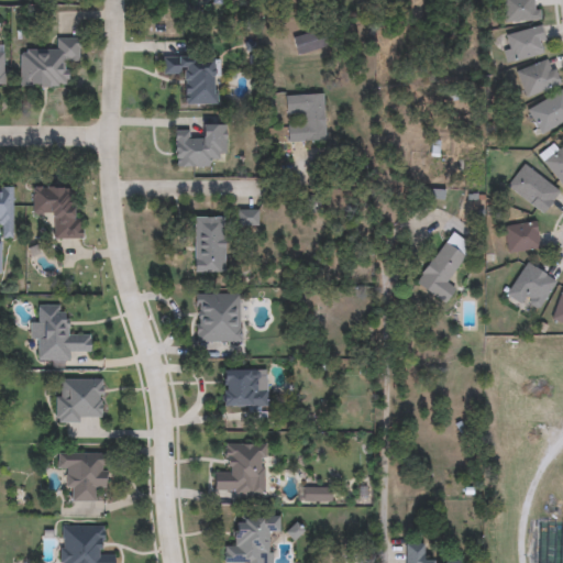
[(537,0),(537,21),(504,21),(504,0),(537,0)]
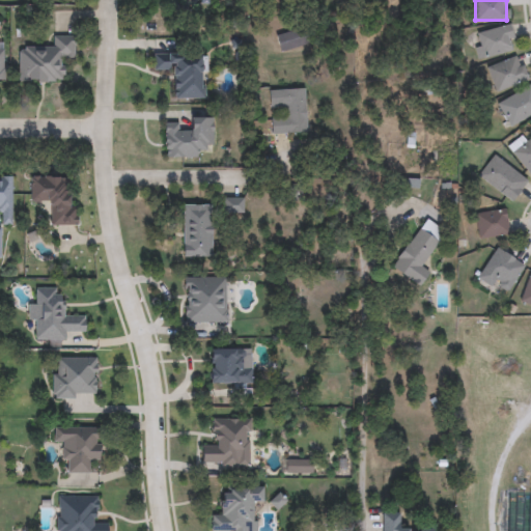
[(309,39),(279,50),(274,34),(304,25),(309,39)]
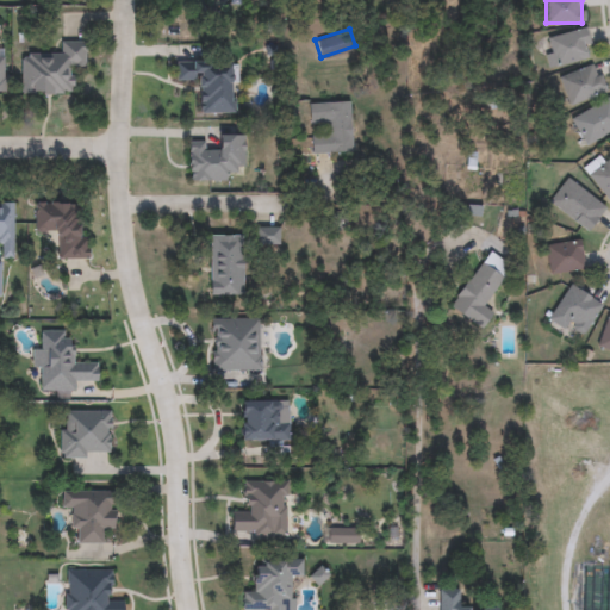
[(548,62),(549,32),(587,33),(586,63),(548,62)]
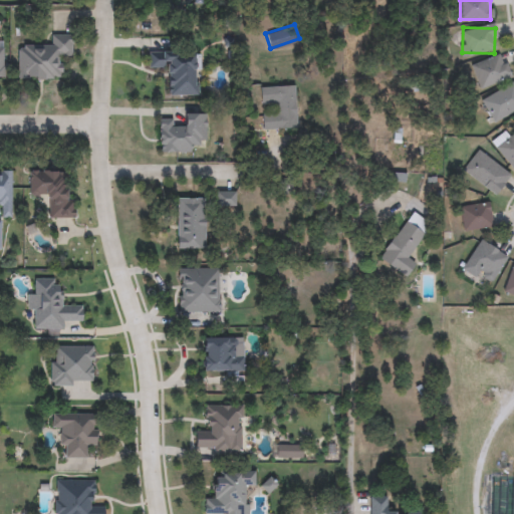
[(59,54),(59,76),(17,76),(16,43),(49,43),(49,38),(71,38),(71,54),(59,54)]
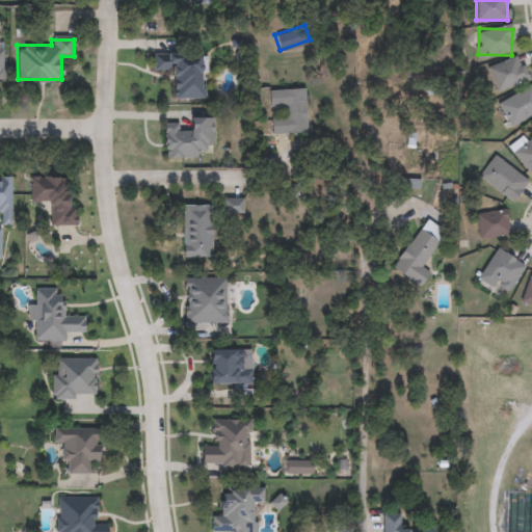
[(174,97),(173,69),(152,69),(152,51),(202,51),(202,97),(174,97)]
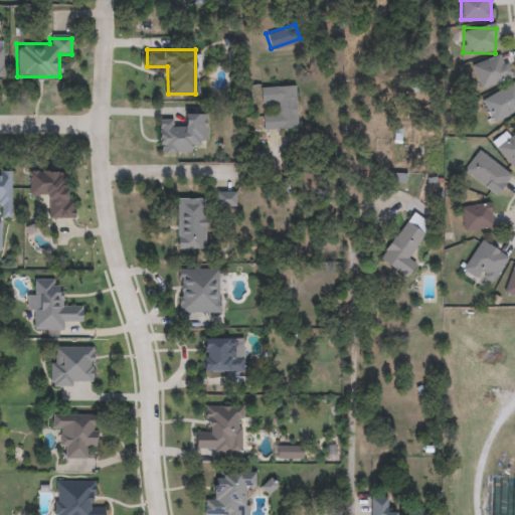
[(511,77),(481,90),(472,65),(502,53),(511,77)]
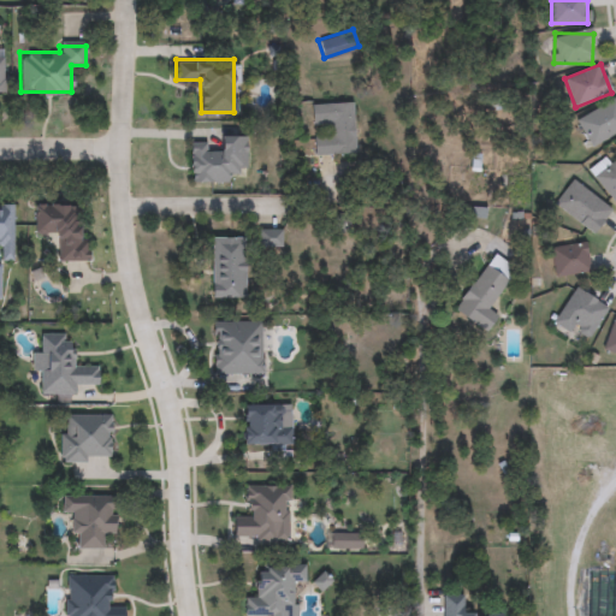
[(576,120),(614,99),(615,102),(615,131),(591,147),(576,120)]
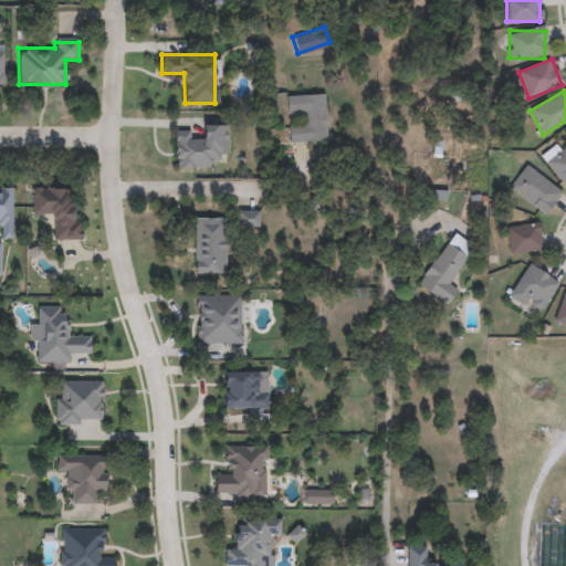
[(326,138),(289,140),(287,124),(303,123),(302,112),(286,113),(285,94),(323,92),(326,138)]
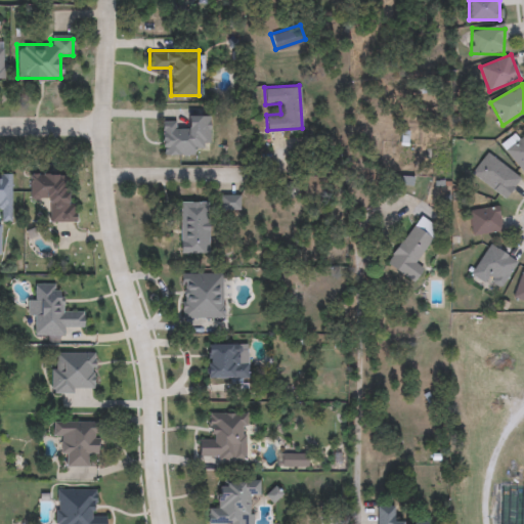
[(194,154),(161,154),(161,118),(209,118),(209,145),(194,145),(194,154)]
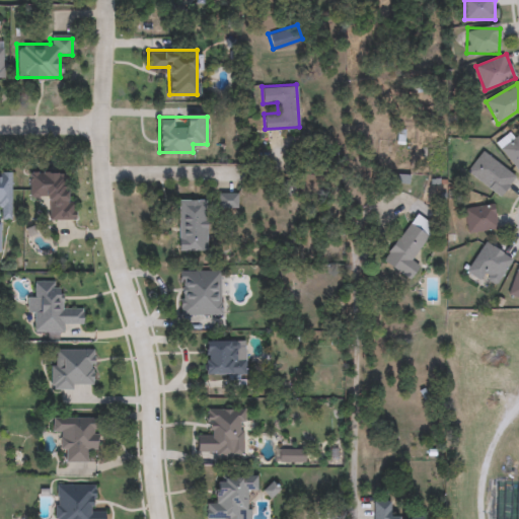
[(518,172),(501,148),(518,135),(518,172)]
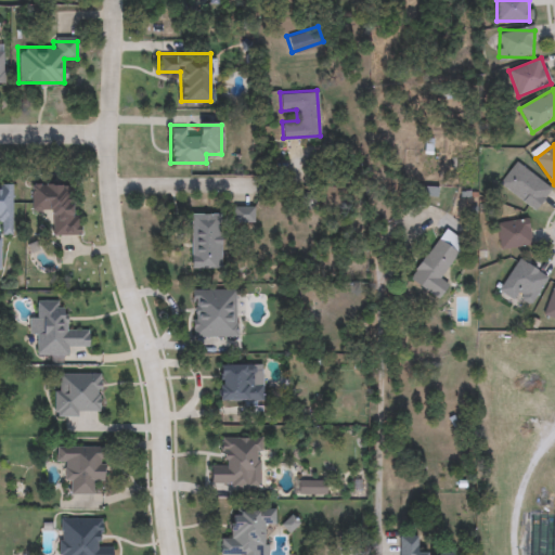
[(551,190),(532,210),(500,182),(517,162),(551,190)]
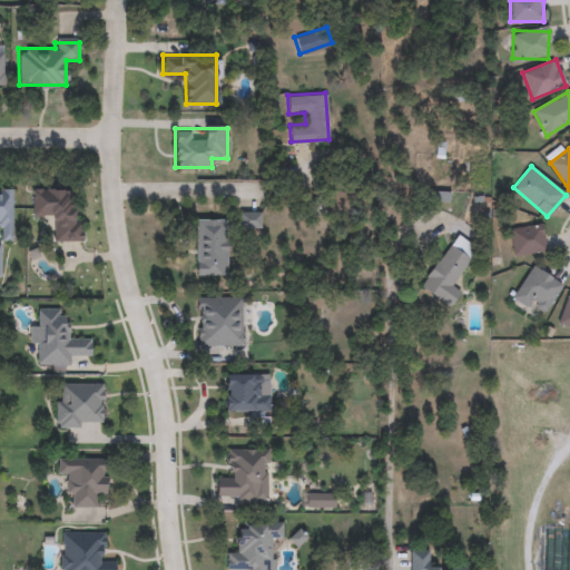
[(0,186),(12,186),(12,238),(0,238),(0,186)]
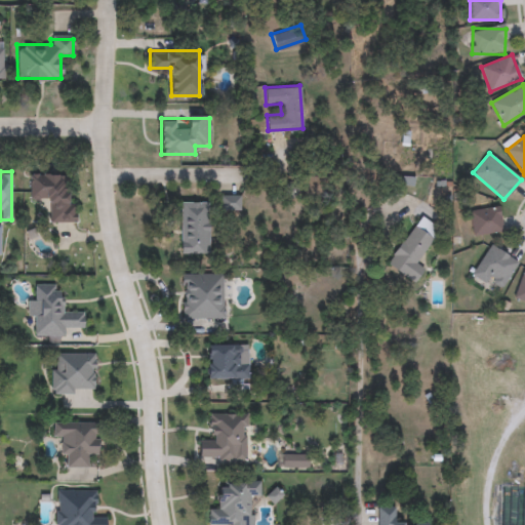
[(68,172),(68,201),(74,201),(74,220),(48,220),(48,199),(28,199),(29,172),(68,172)]
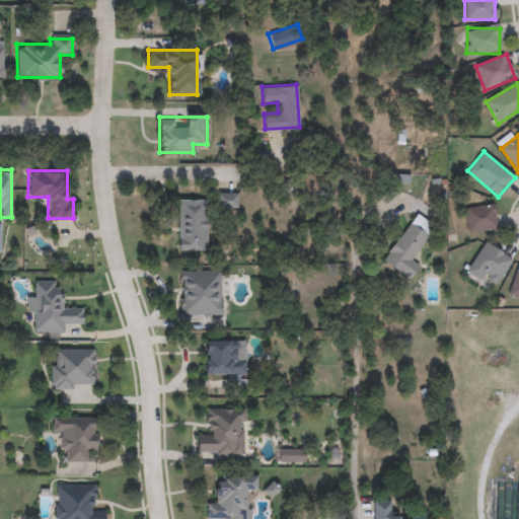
[(206,250),(176,250),(176,198),(206,198),(206,250)]
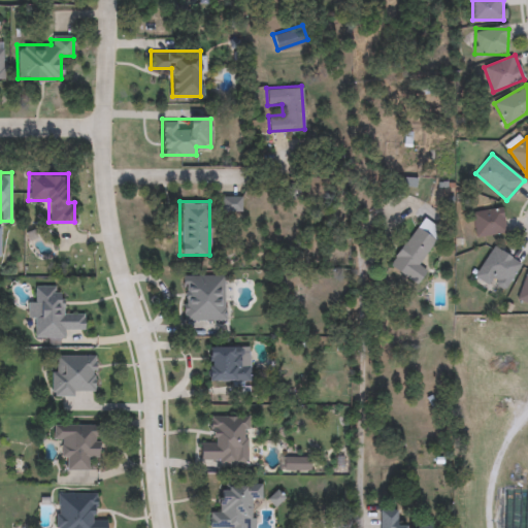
[(502,208),(504,234),(474,236),(472,211),(502,208)]
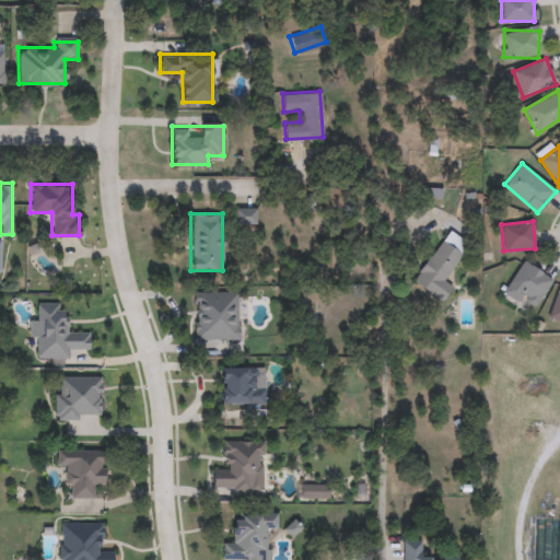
[(413,283),(442,304),(452,289),(443,282),(469,246),(450,232),(413,283)]
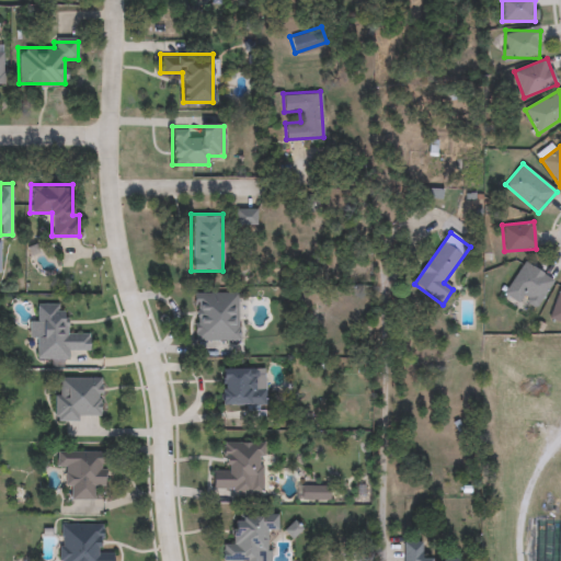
[(504,294),(524,263),(553,281),(534,312),(504,294)]
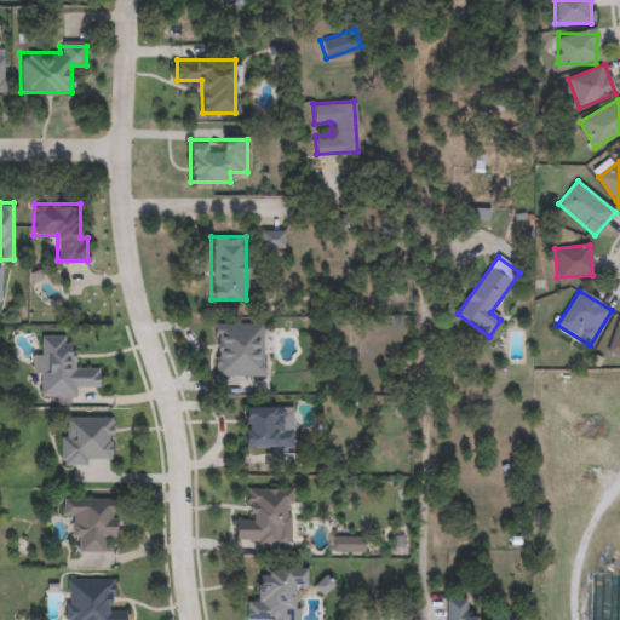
[(619,357),(608,354),(619,310),(619,357)]
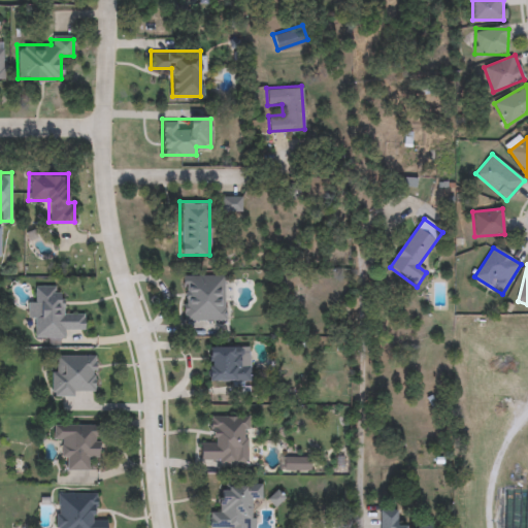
[(224,274),(224,319),(184,319),(184,274),(224,274)]
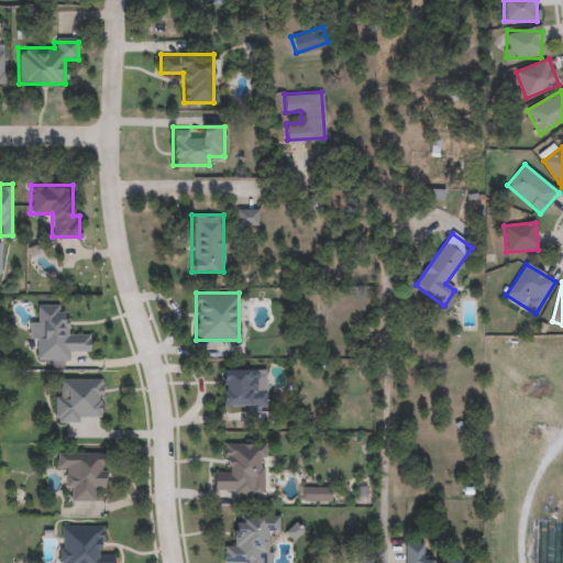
[(68,359),(35,359),(35,304),(64,304),(64,332),(89,332),(89,350),(68,350),(68,359)]
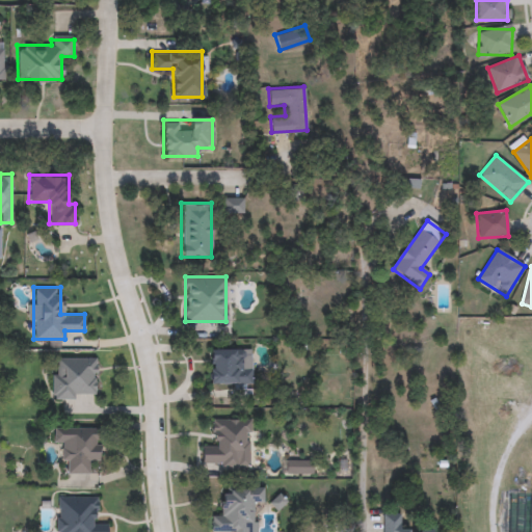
[(209,382),(209,348),(242,348),(242,366),(250,366),(250,382),(209,382)]
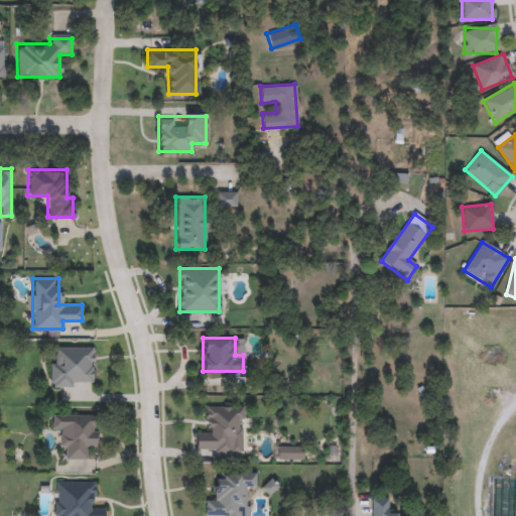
[(92,384),(50,384),(50,346),(92,346),(92,384)]
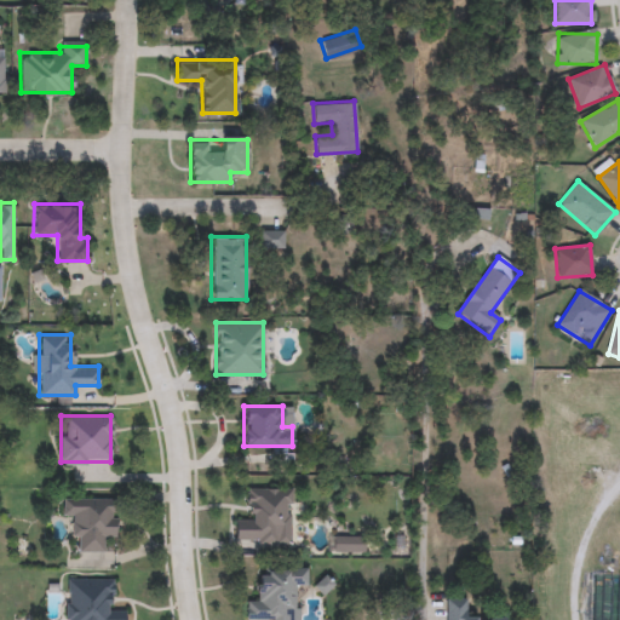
[(290,530),(276,529),(276,541),(233,540),(234,517),(246,517),(247,487),(290,487),(290,530)]
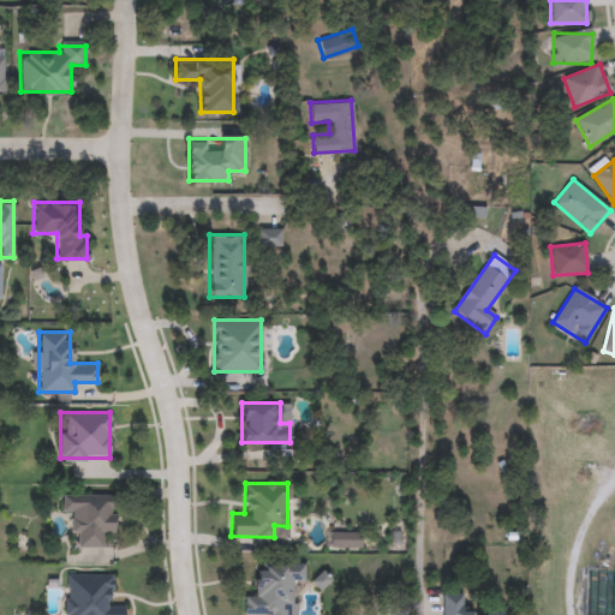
[(113,507),(113,531),(103,532),(103,545),(73,545),(73,511),(61,511),(60,493),(121,493),(123,507),(113,507)]
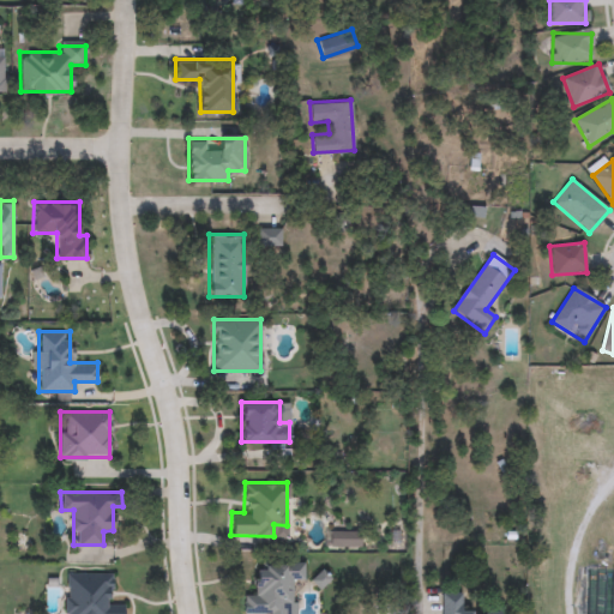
[(253,594),(254,559),(302,561),(301,578),(293,578),(292,613),(242,613),(244,594),(253,594)]
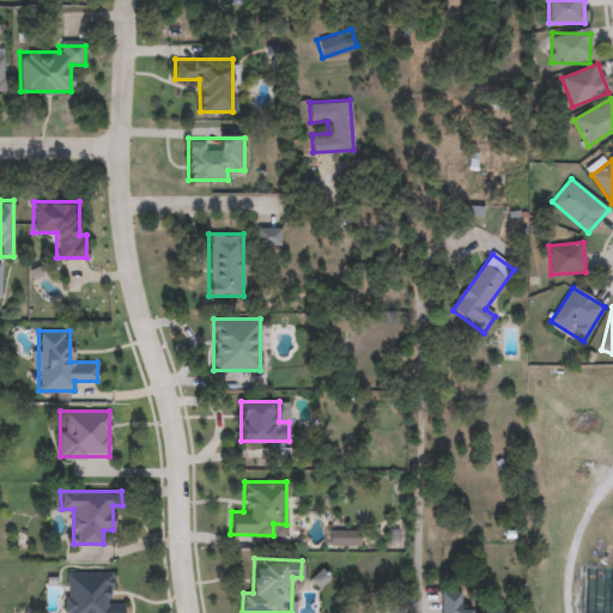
[(66,612),(66,571),(110,571),(110,601),(122,601),(122,612),(66,612)]
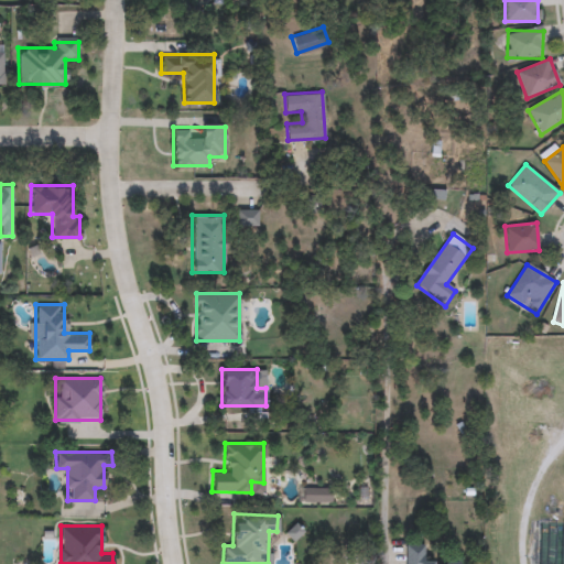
[(425,563),(425,546),(408,548),(408,563),(461,563),(425,563)]
